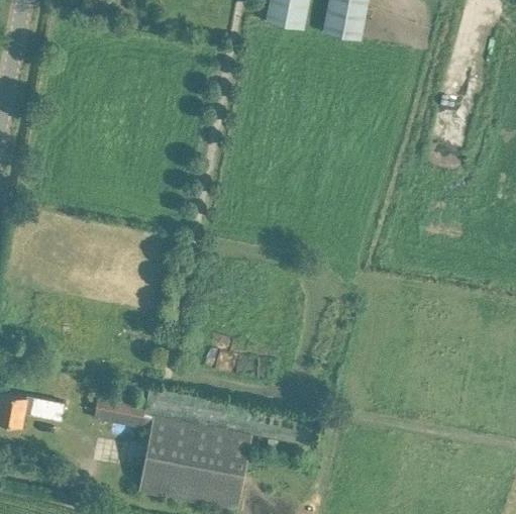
[(304,30),(309,0),(269,0),(266,23),(304,30)]
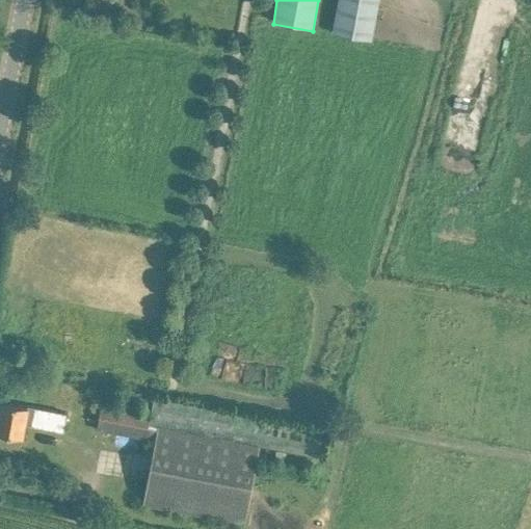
[(371,43),(378,0),(338,0),(332,35),(371,43)]
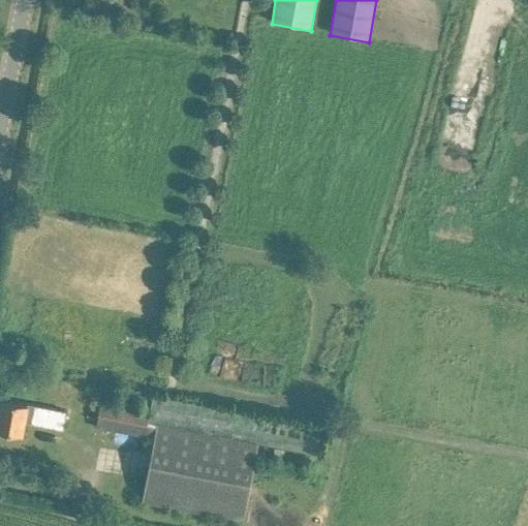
[(18,380),(16,402),(41,405),(43,383),(18,380)]
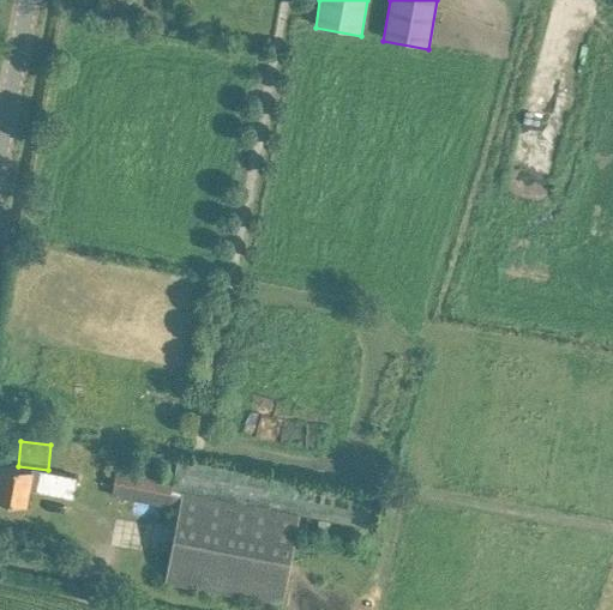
[(371,497),(179,461),(173,493),(364,529),(371,497)]
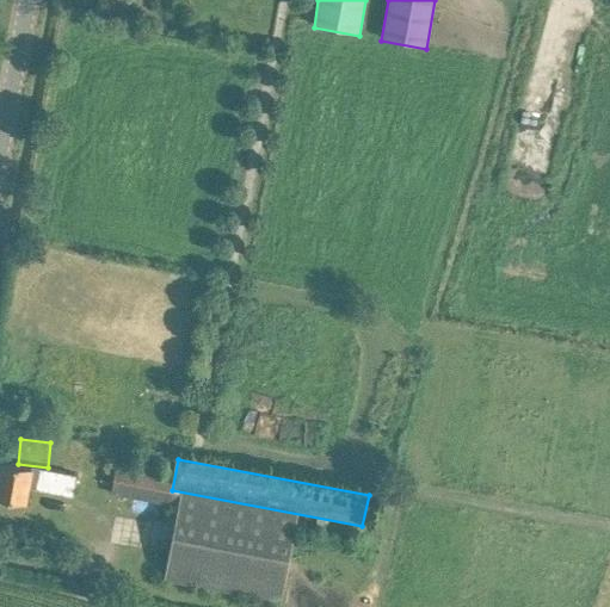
[(1,463),(0,469),(0,497),(24,503),(26,489),(41,493),(73,499),(76,477),(62,475),(1,463)]
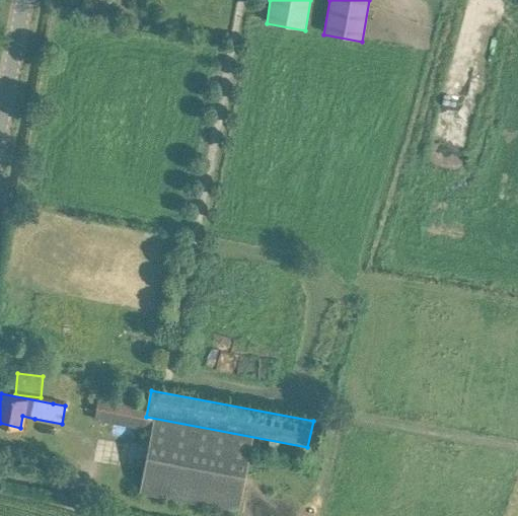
[(138,494),(158,498),(237,513),(252,438),(145,417),(147,407),(98,397),(93,422),(150,433),(138,494)]
